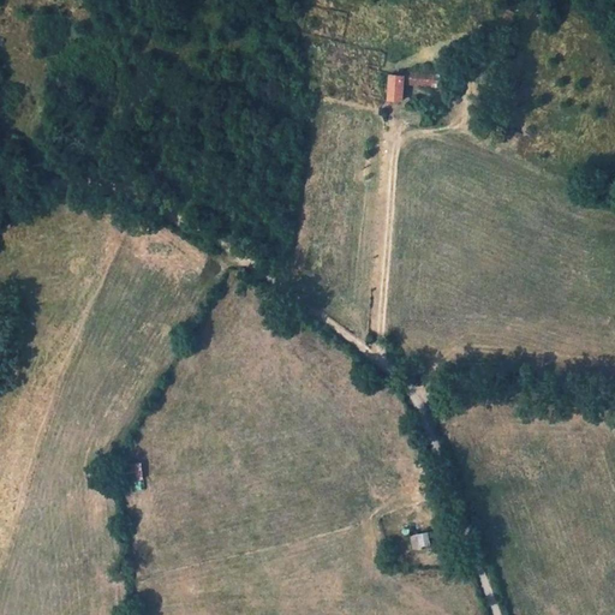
[(441,76),(405,72),(405,77),(404,84),(440,87),(441,76)]
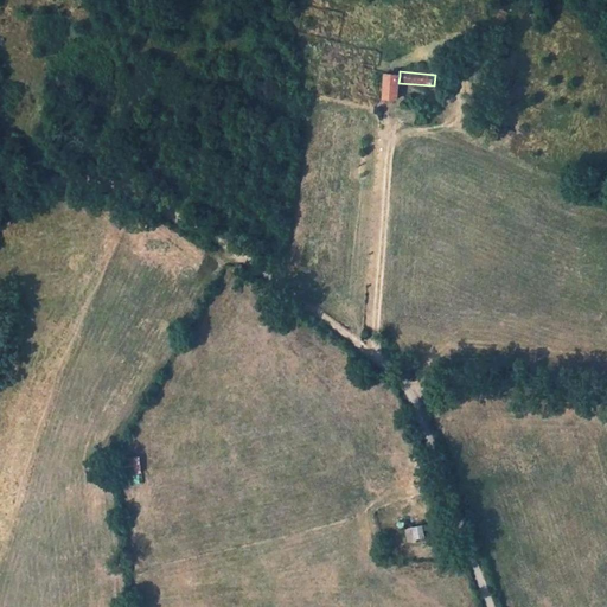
[(397,100),(398,83),(400,76),(387,75),(384,97),(397,100)]
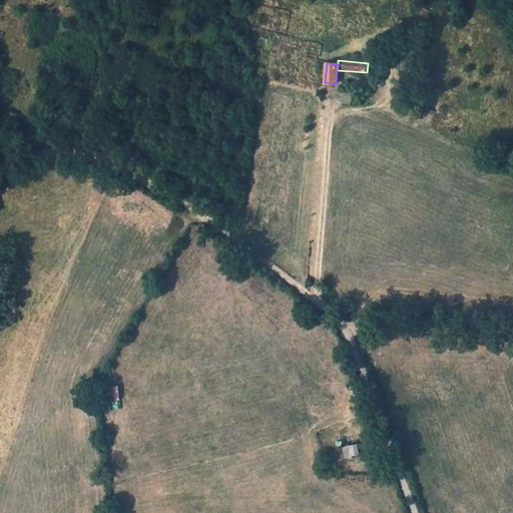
[(440,314),(430,313),(430,325),(439,325),(440,314)]
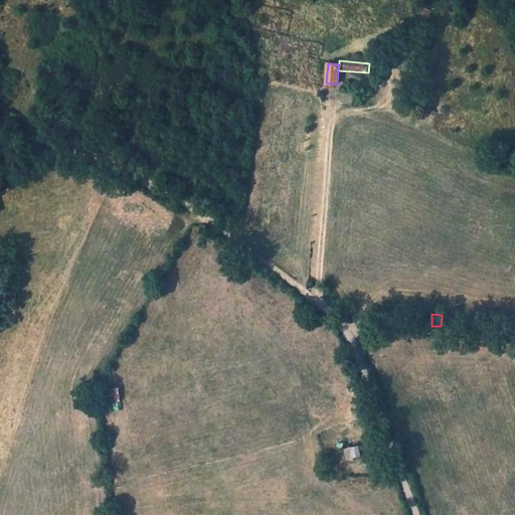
[(361,457),(359,446),(351,448),(353,458),(361,457)]
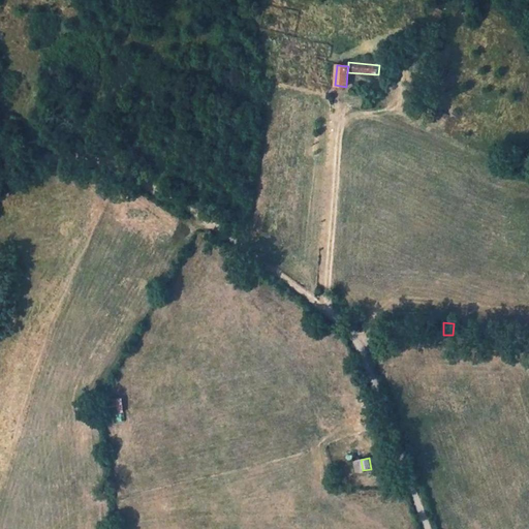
[(361,460),(353,461),(355,473),(363,472),(363,470),(361,460)]
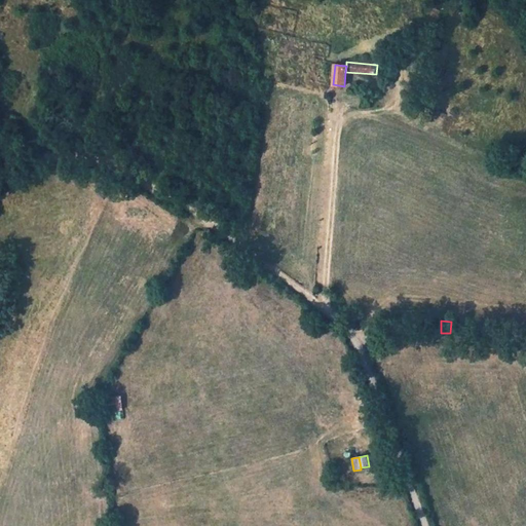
All buildings are outlined.
